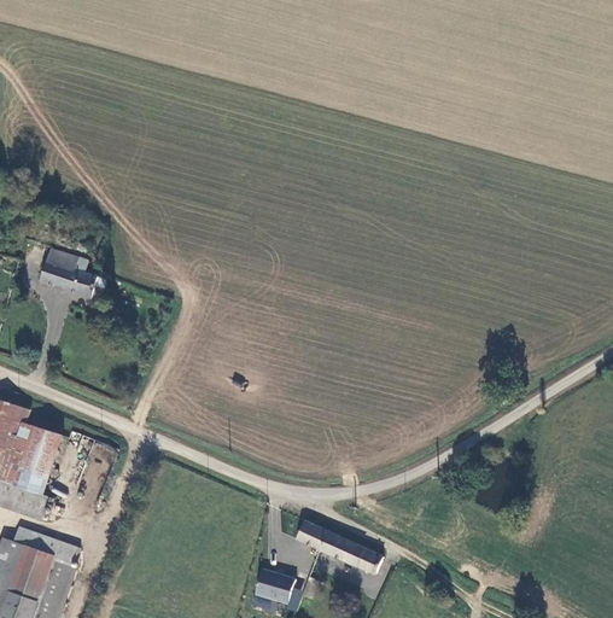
[(38,280),(97,297),(99,287),(91,284),(93,274),(82,270),(71,266),(75,255),(46,246),(38,280)]
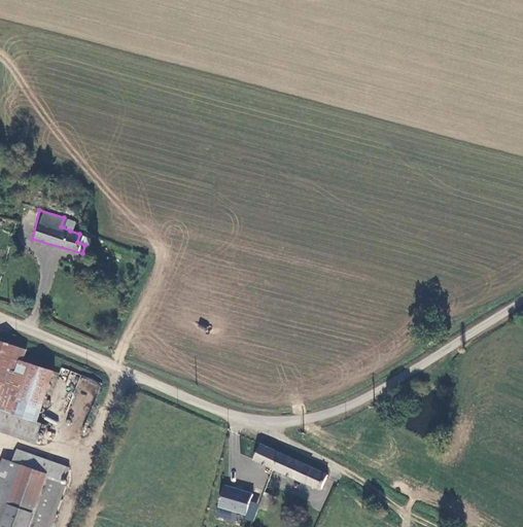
[(73,220),(64,217),(61,226),(70,231),(73,220)]
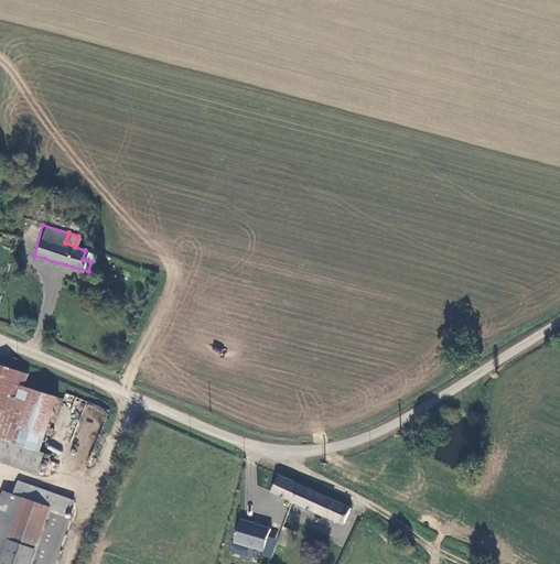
[(105,280),(90,275),(87,285),(103,289),(105,280)]
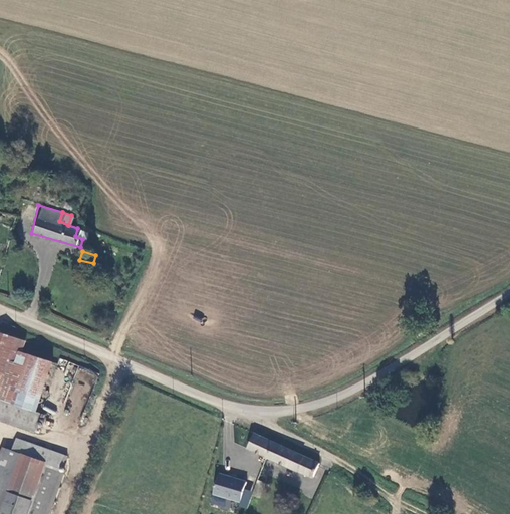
[(38,410),(34,408),(50,359),(17,349),(20,337),(0,330),(0,419),(31,430),(38,410)]
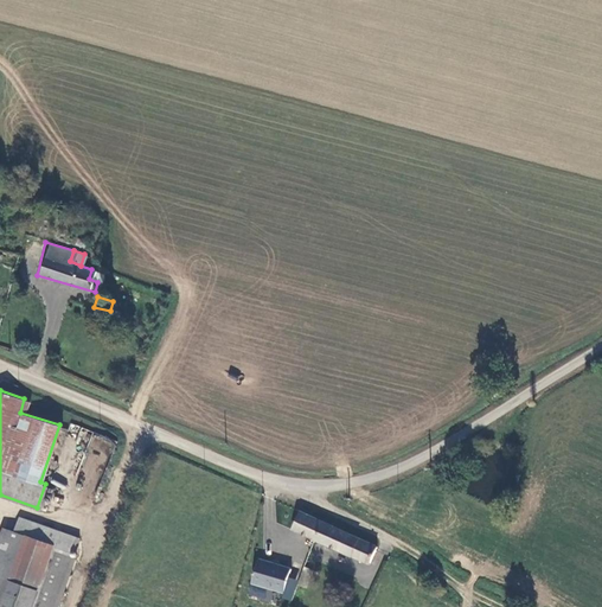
[(290,530),(312,541),(319,521),(299,511),(290,530)]
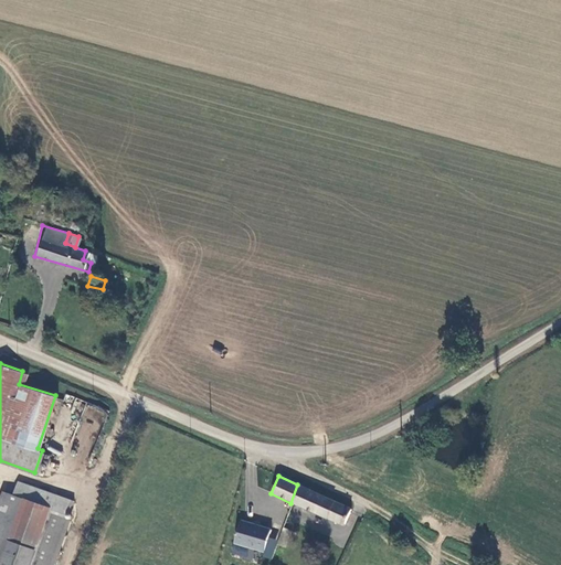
[(12,494),(2,491),(0,498),(0,564),(29,564),(48,507),(65,512),(70,498),(17,480),(12,494)]
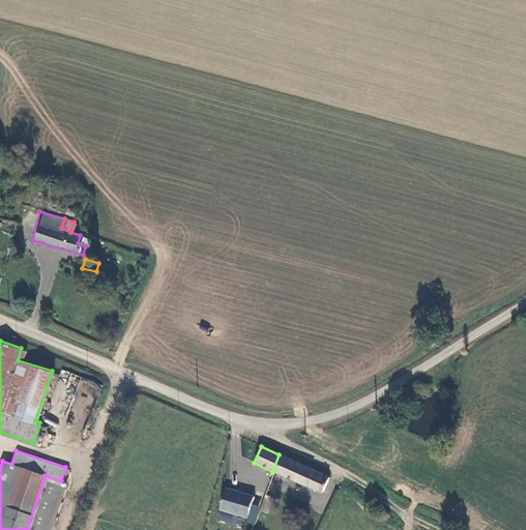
[(272,472),(320,493),(329,473),(316,467),(314,470),(279,454),(272,472)]
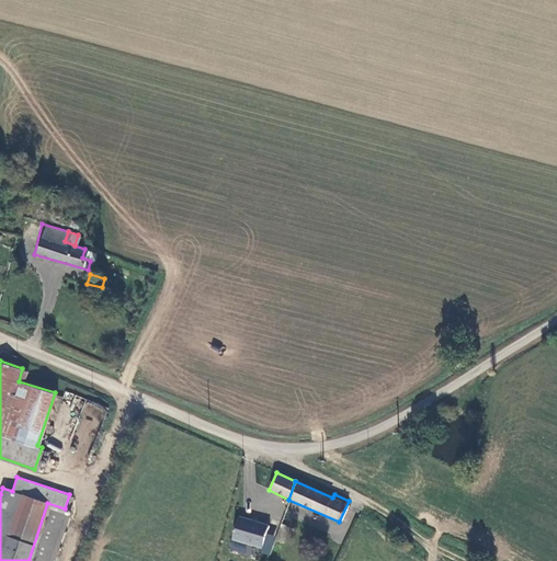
[(268,527),(240,519),(234,541),(262,550),(268,527)]
